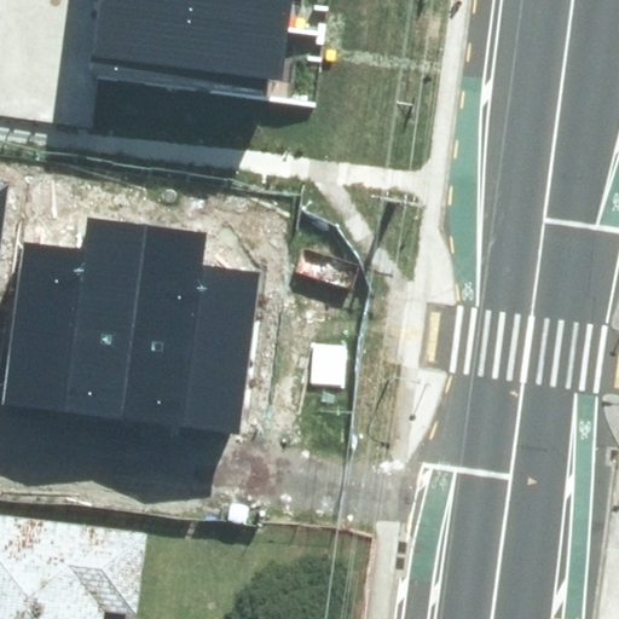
[(290,35),(294,0),(103,0),(102,13),(290,35)]
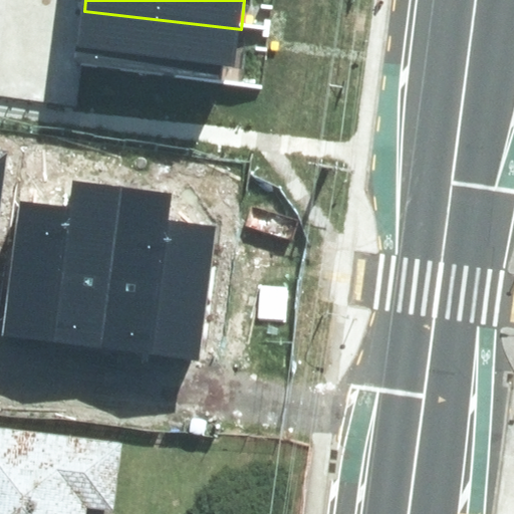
[(234,90),(241,29),(84,11),(77,72),(234,90)]
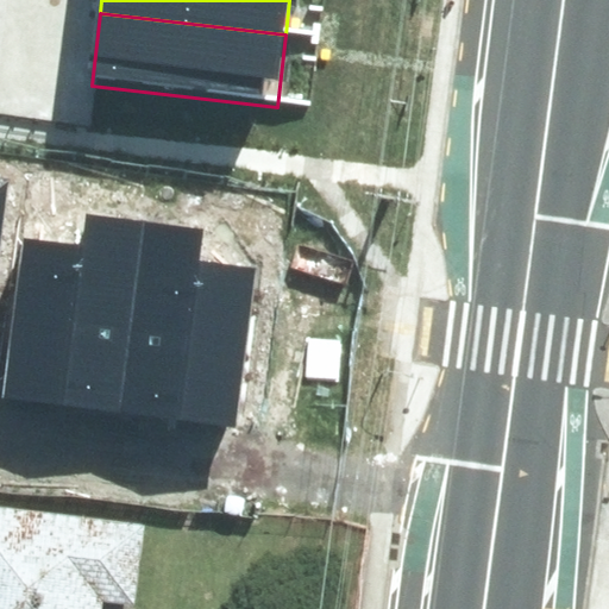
[(86,215),(82,245),(24,238),(4,399),(125,413),(148,223),(86,215)]
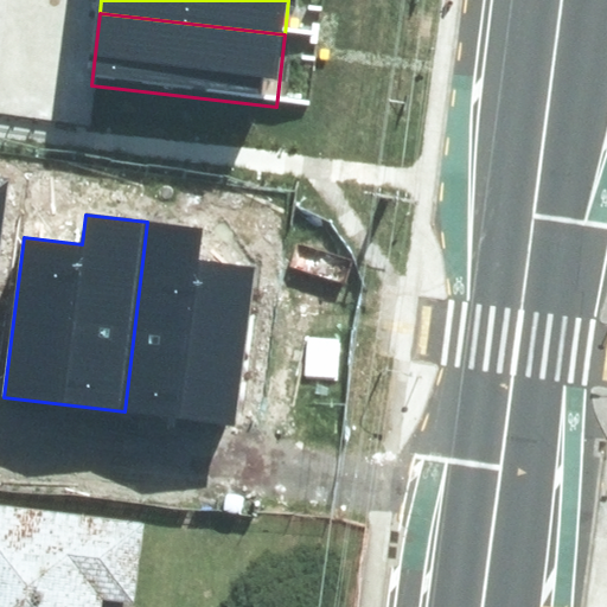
[(203,229),(147,222),(125,411),(235,425),(254,267),(199,261),(203,229)]
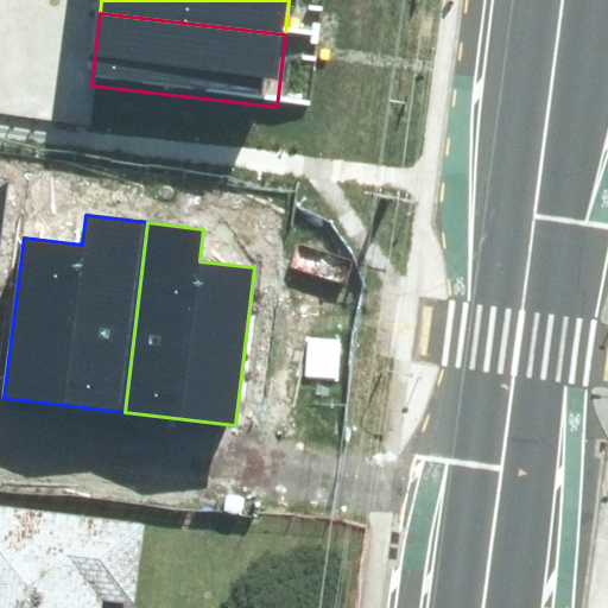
[(102,607),(103,601),(135,605),(145,523),(0,505),(0,607),(102,607)]
